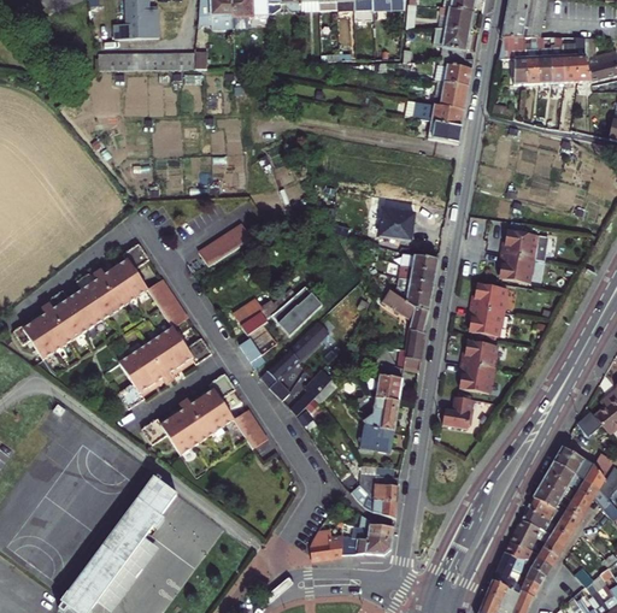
[(113,23),(115,37),(158,36),(158,7),(148,7),(147,0),(124,0),(127,23),(113,23)]
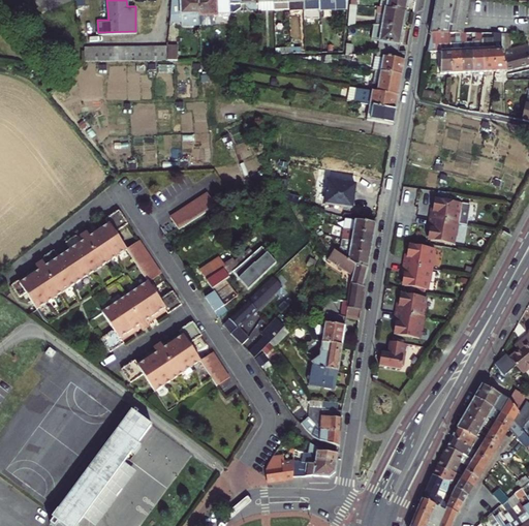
[(200,13),(199,0),(170,0),(169,20),(182,20),(182,24),(200,23),(200,13)]
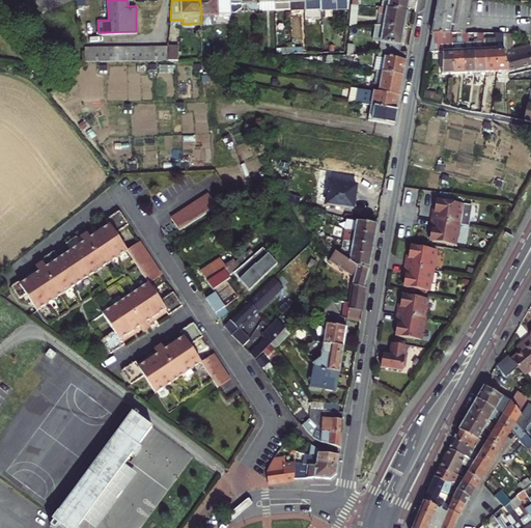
[(231,9),(230,0),(200,0),(201,14),(231,12),(231,9)]
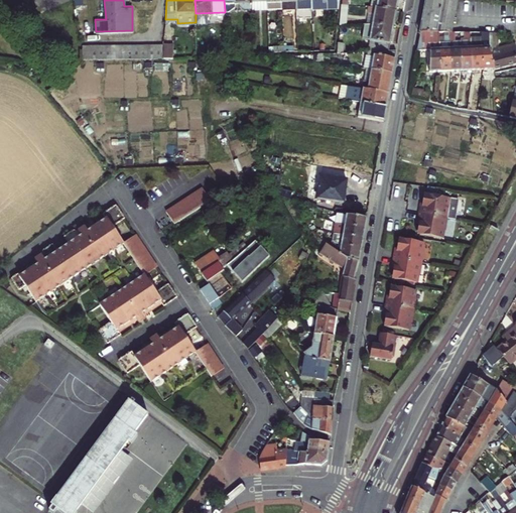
[(224,0),(225,9),(229,9),(234,5),(235,0),(240,0),(240,5),(245,9),(253,8),(252,0),(224,0)]
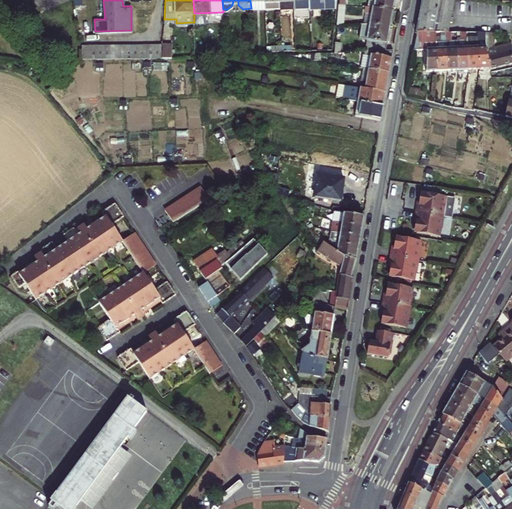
[(250,0),(251,8),(266,8),(265,1),(265,0),(250,0)]
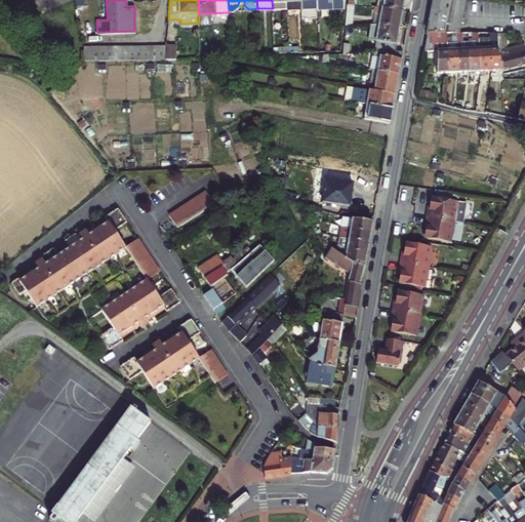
[(287,0),(287,8),(303,7),(303,0),(287,0)]
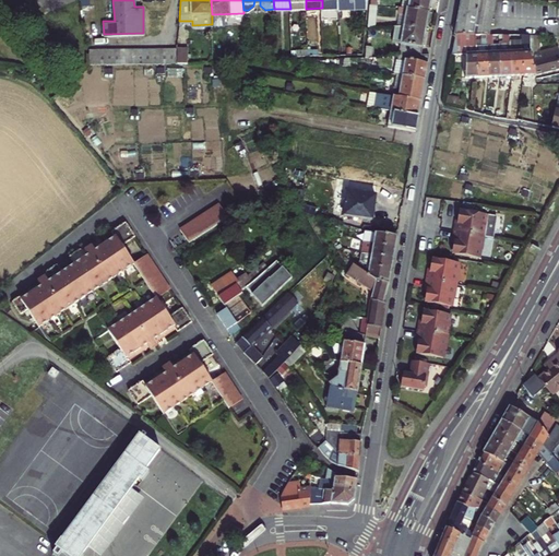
[(407,6),(409,6),(429,9),(430,0),(403,0),(402,4),(407,6)]
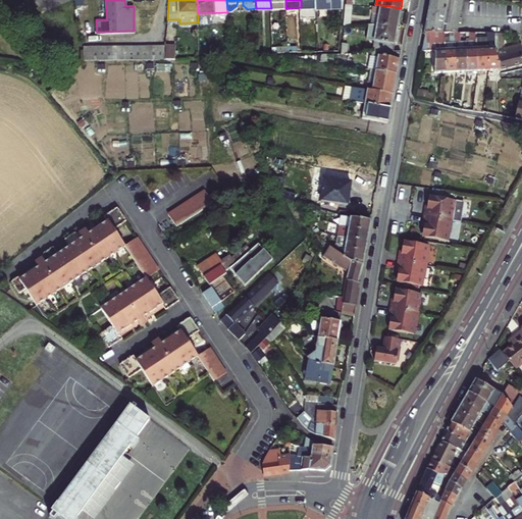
[(456,31),(457,31),(462,0),(430,0),(425,30),(445,30),(449,30),(456,31)]
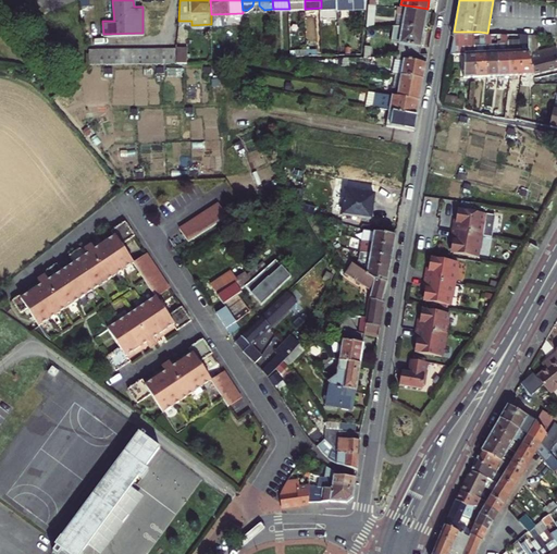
[(400,4),(399,4),(396,24),(403,23),(406,5),(400,4)]
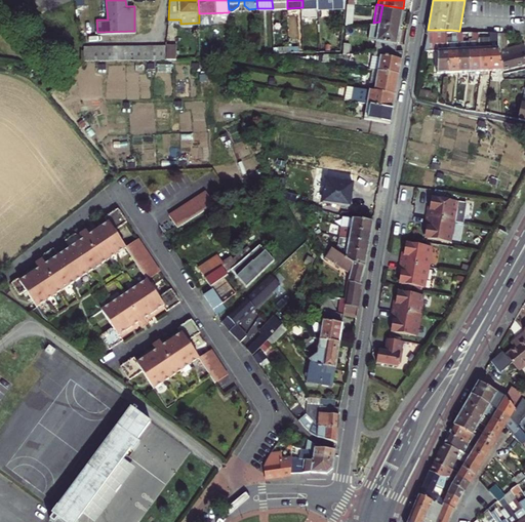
[(403,8),(385,5),(382,5),(379,22),(380,22),(399,26),(403,8)]
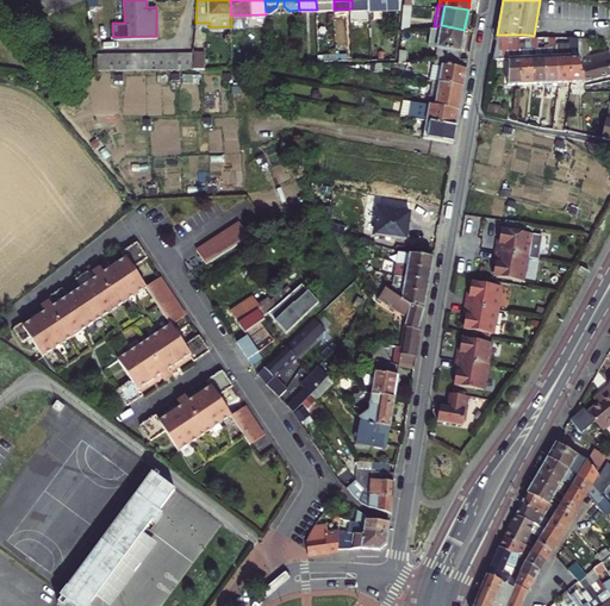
[(442,25),(441,25),(434,26),(430,26),(428,43),(437,44),(435,60),(459,58),(464,30),(442,25)]
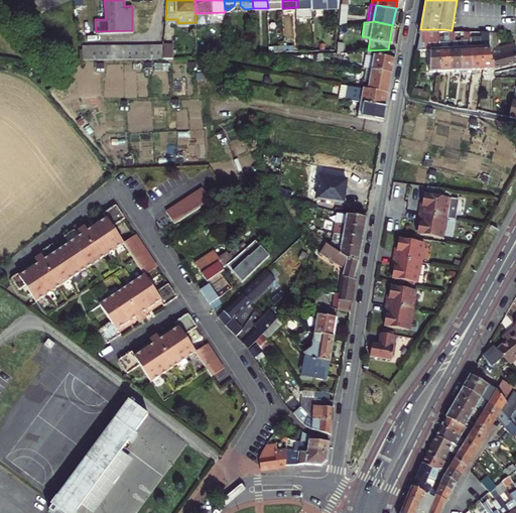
[(440,70),(439,39),(439,35),(439,29),(420,29),(417,48),(429,48),(429,71),(440,70)]
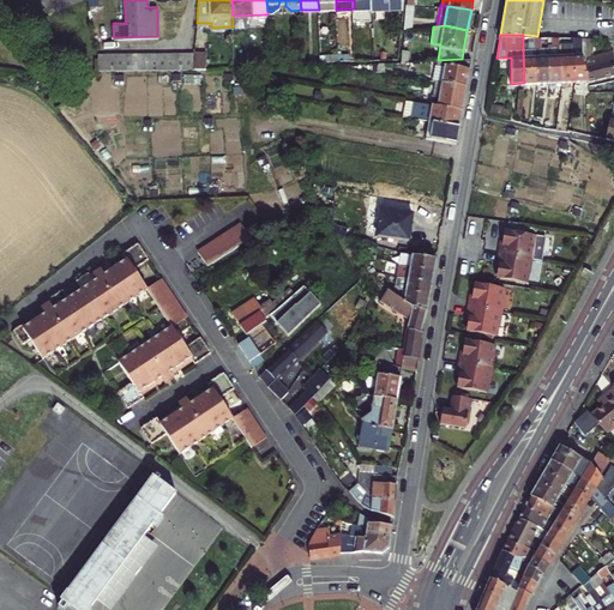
[(536,82),(536,36),(528,35),(528,41),(528,47),(523,47),(524,83),(536,82)]
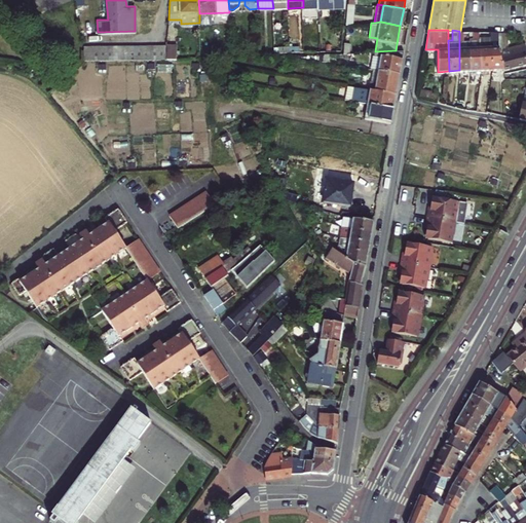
[(460,31),(459,31),(459,70),(470,70),(470,40),(463,40),(463,31),(460,31)]
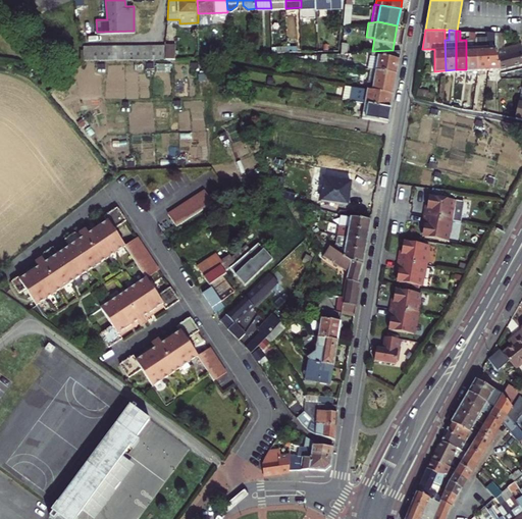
[(476,68),(475,37),(475,34),(475,31),(470,31),(470,38),(466,38),(466,40),(466,69),(476,68)]
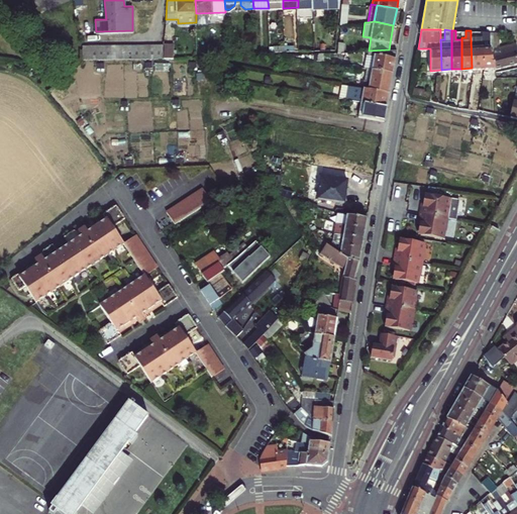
[(490,43),(491,30),(482,30),(482,36),(483,68),(494,67),(494,66),(490,43)]
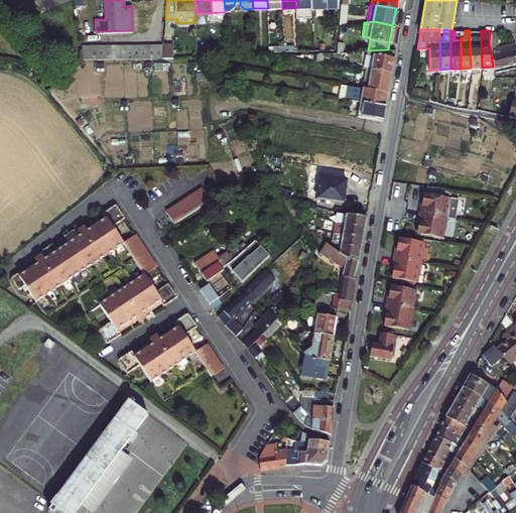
[(499,45),(498,30),(490,30),(489,43),(493,66),(493,67),(513,61),(515,60),(515,44),(515,42),(513,42),(499,45)]
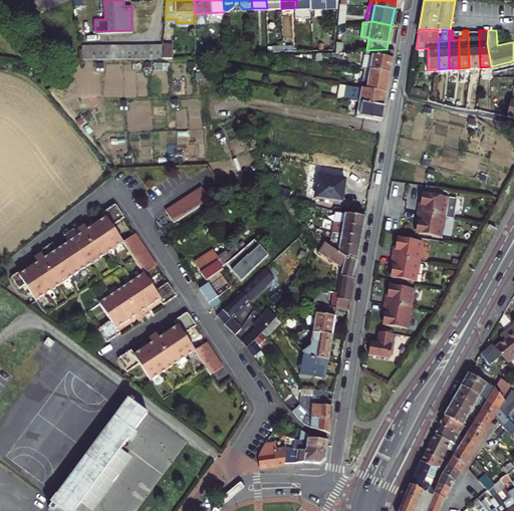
[(480,67),(479,36),(468,36),(469,67),(480,67)]
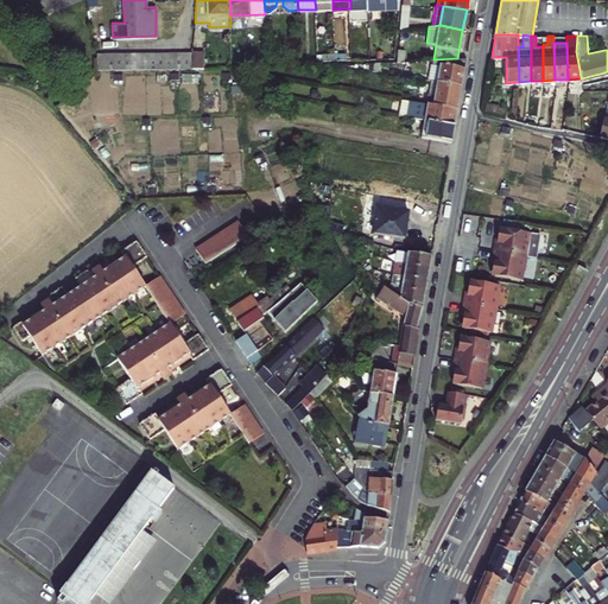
[(204,51),(194,50),(192,65),(204,67),(204,51)]
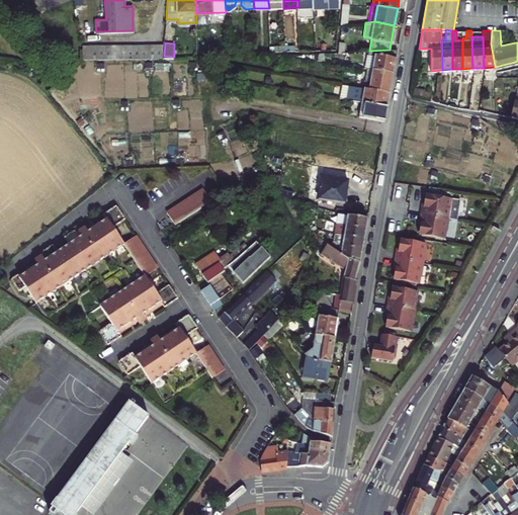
[(365,67),(367,67),(394,72),(398,50),(390,50),(369,51),(368,54),(367,54),(365,67)]
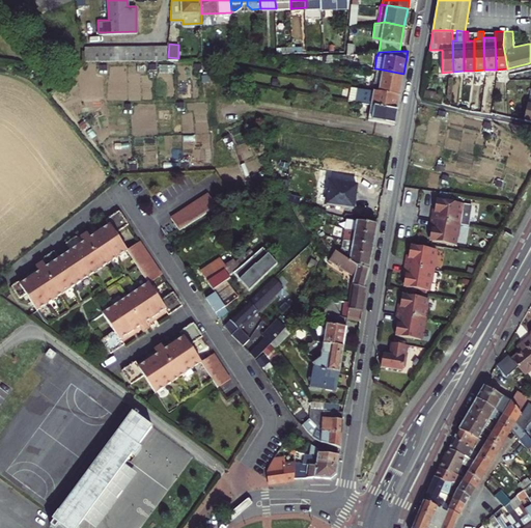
[(403,74),(376,68),(372,89),(400,94),(403,74)]
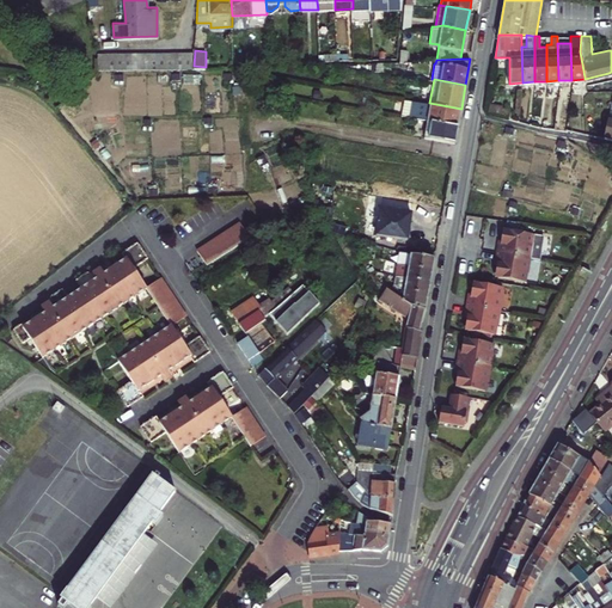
[(461,109),(429,103),(404,98),(402,115),(427,120),(432,120),(458,124),(461,109)]
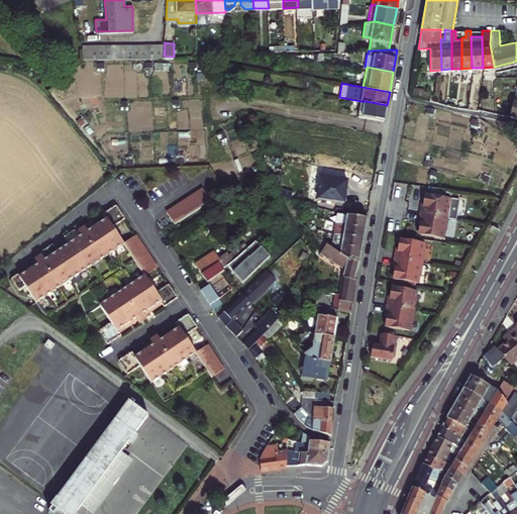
[(414,86),(412,93),(422,96),(424,89),(414,86)]
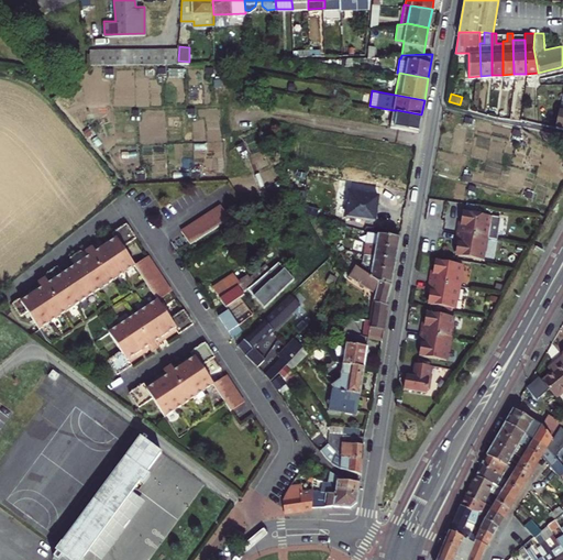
[(421,114),(397,110),(396,121),(390,120),(390,124),(419,130),(421,114)]
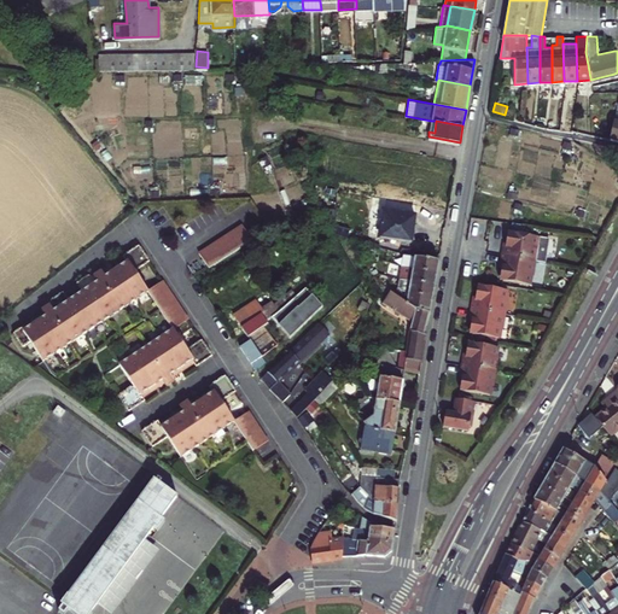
[(445,171),(447,157),(424,156),(423,169),(445,171)]
